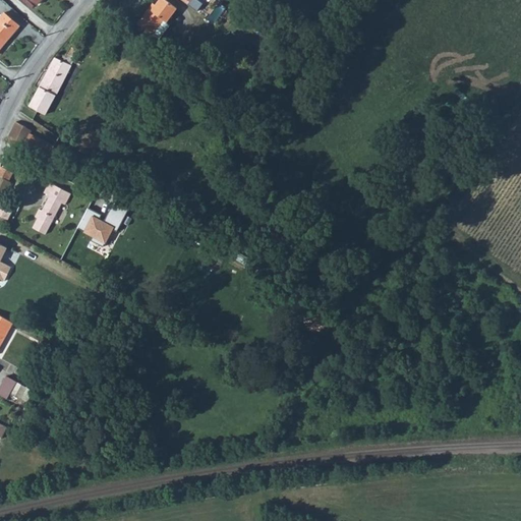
[(152,34),(163,19),(166,21),(176,8),(165,0),(157,0),(150,10),(148,8),(137,22),(152,34)]
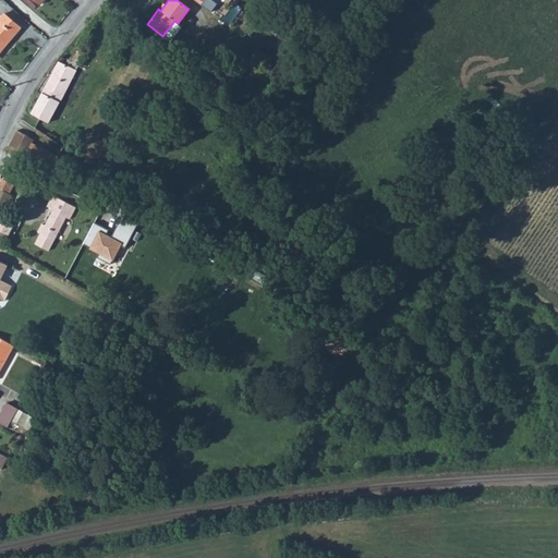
[(222,15),(234,25),(240,16),(228,8),(222,15)]
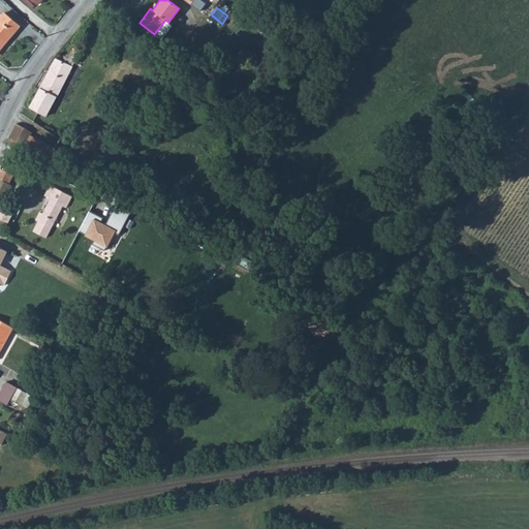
[(0,14),(0,48),(19,25),(3,11),(0,14)]
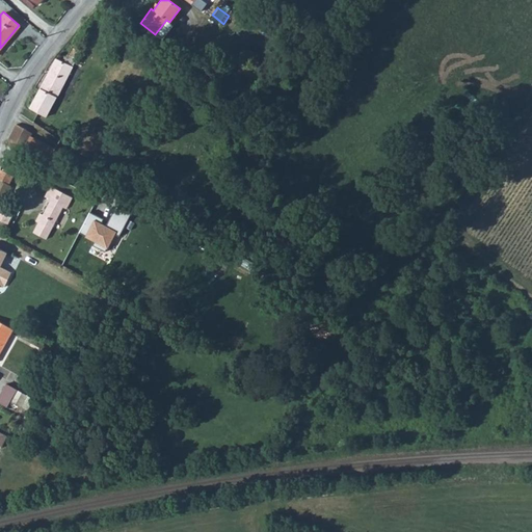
[(155,34),(161,40),(173,25),(169,22),(166,20),(155,34)]
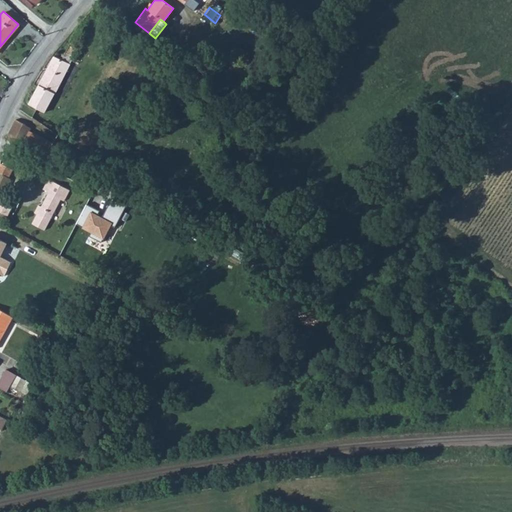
[(61,59),(69,63),(77,48),(69,44),(61,59)]
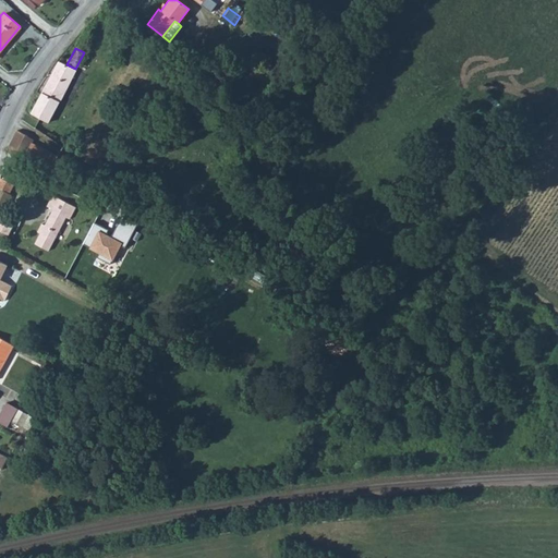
[(50,73),(69,83),(75,69),(67,64),(58,60),(50,73)]
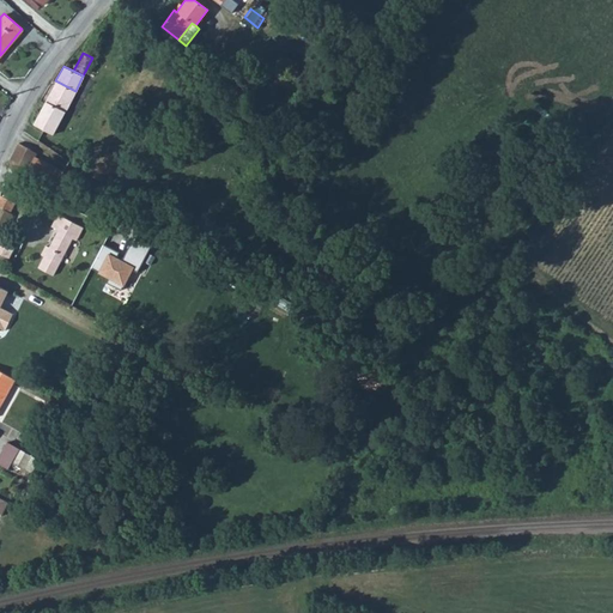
[(55,80),(32,123),(52,133),(76,91),(55,80)]
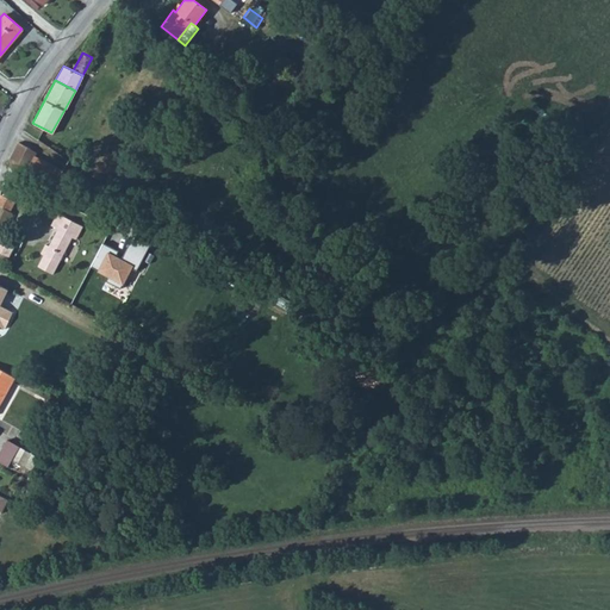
[(319,132),(312,124),(299,135),(306,143),(319,132)]
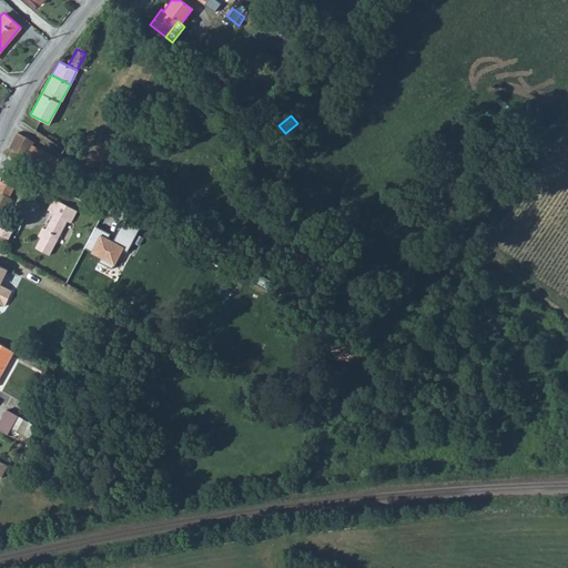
[(8,149),(52,171),(59,158),(32,144),(33,141),(17,132),(8,146),(8,149)]
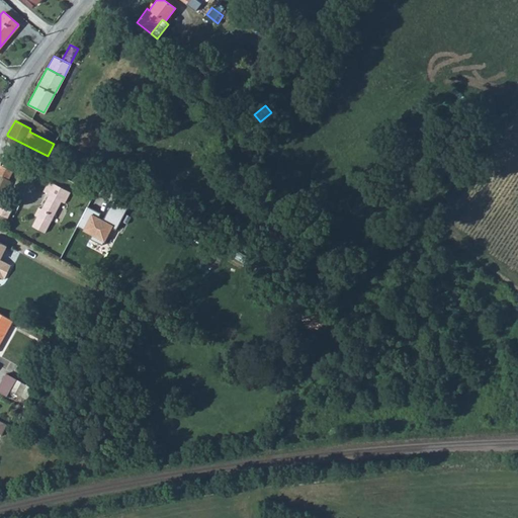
[(0,213),(7,218),(14,202),(3,196),(10,180),(8,179),(12,171),(0,164),(0,213)]
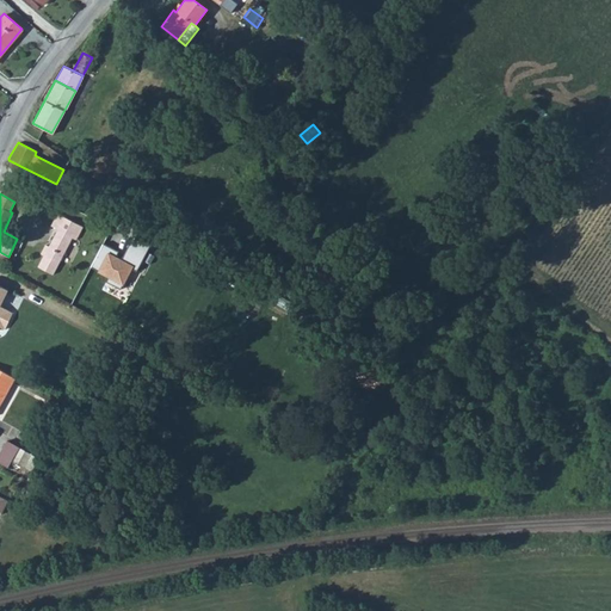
[(37,266),(53,273),(72,236),(76,239),(82,227),(56,213),(50,224),(56,228),(48,246),(44,244),(39,253),(43,254),(37,266)]
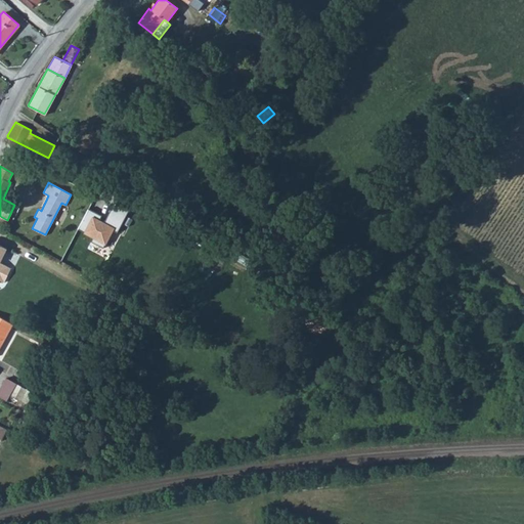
[(123,228),(104,219),(106,215),(94,209),(84,230),(99,237),(97,242),(113,249),(123,228)]
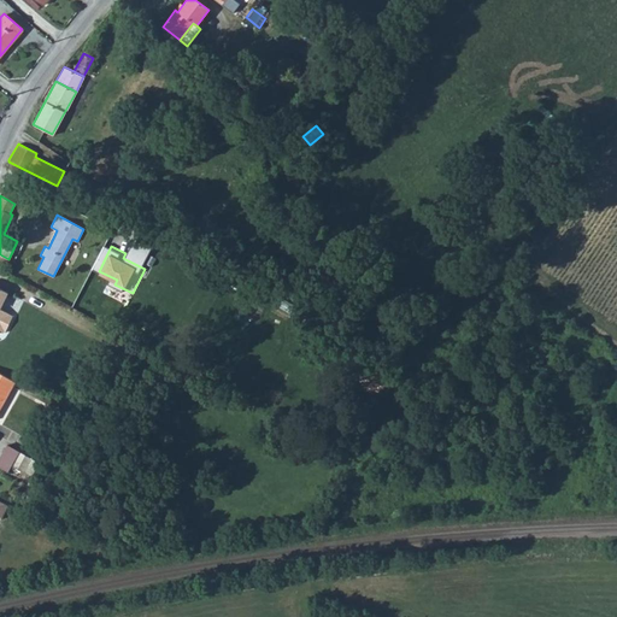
[(0,329),(4,331),(12,316),(0,309),(0,303),(5,293),(0,289),(0,329)]
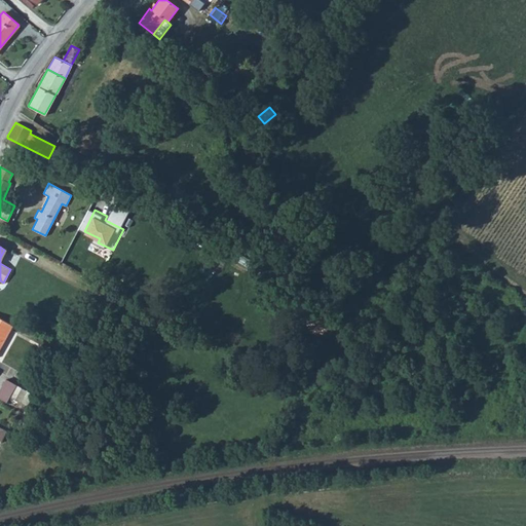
[(2,261),(13,267),(21,255),(9,249),(2,261)]
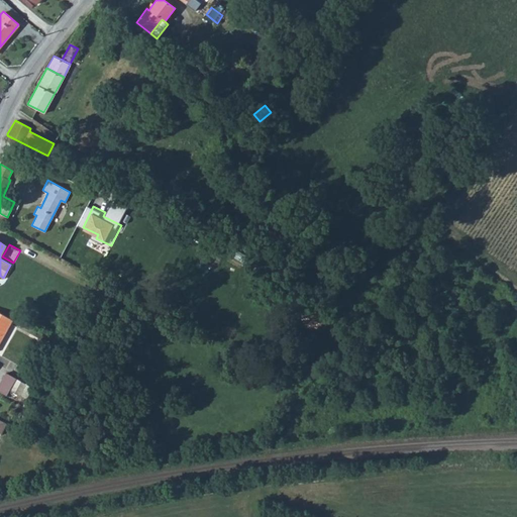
[(0,341),(12,319),(0,312),(0,341)]
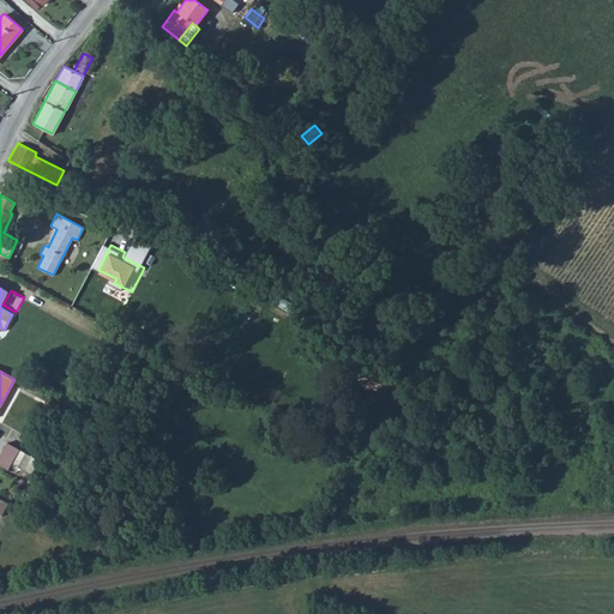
[(23,470),(31,456),(18,450),(11,463),(23,470)]
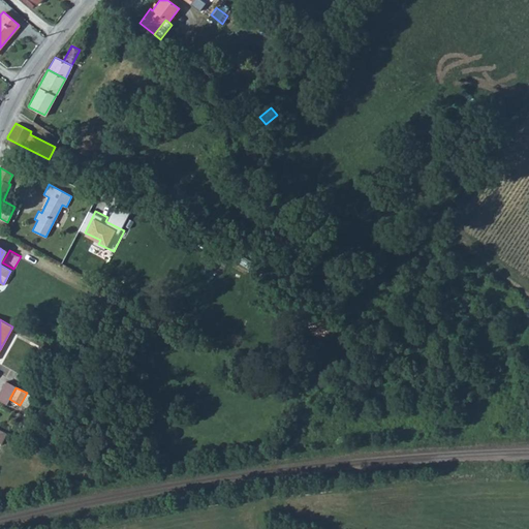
[(20,405),(26,408),(33,397),(27,393),(20,405)]
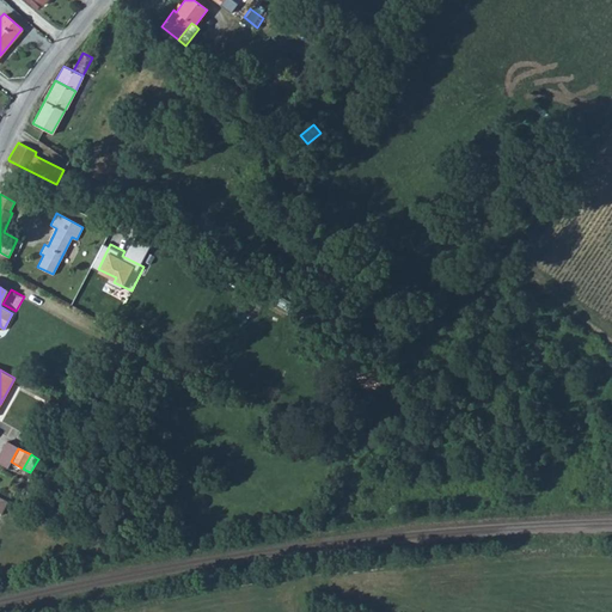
All buildings are outlined.
